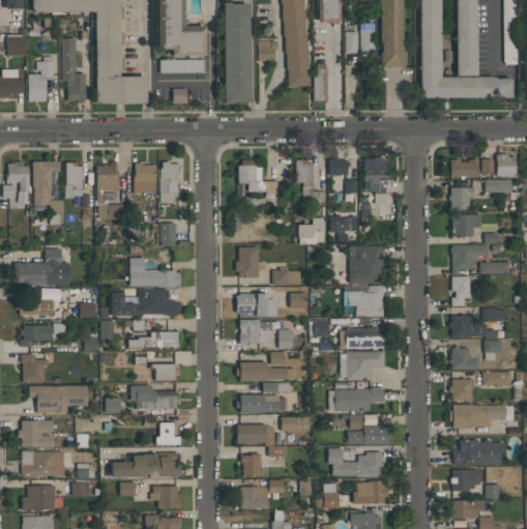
[(25,0),(26,8),(7,9),(7,0),(25,0)]
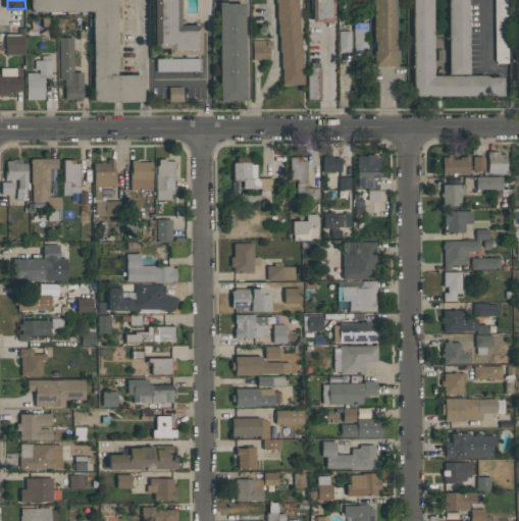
[(119,0),(119,75),(146,75),(146,102),(95,103),(95,12),(32,12),(32,0),(119,0)]
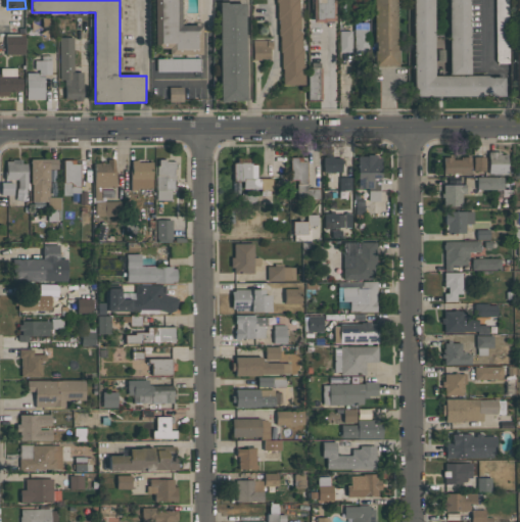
[(204,55),(200,55),(200,56),(194,56),(194,55),(181,55),(181,57),(173,56),(173,55),(171,55),(171,49),(156,49),(156,0),(184,0),(184,26),(204,26),(204,55)]
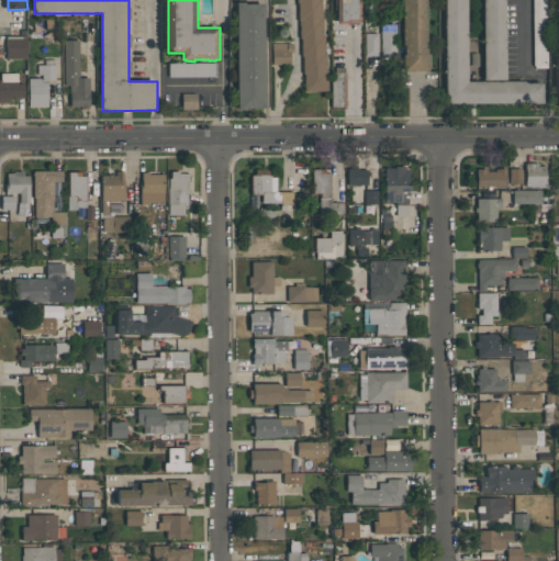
[(299,0),(324,0),(324,18),(325,18),(325,35),(326,35),(327,53),(328,53),(328,70),(330,70),(330,91),(306,92),(306,75),(305,75),(304,57),(303,57),(303,40),(302,40),(302,21),(301,22),(300,2),(299,2),(299,0)]
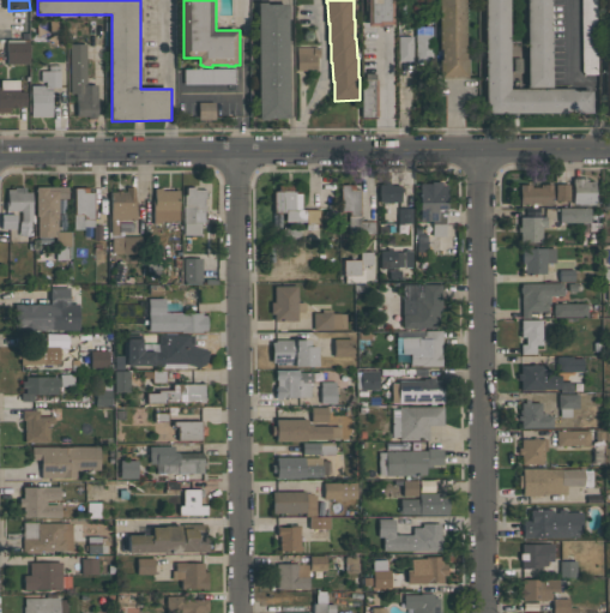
[(369,0),(394,0),(394,25),(384,25),(384,26),(369,26),(369,0)]
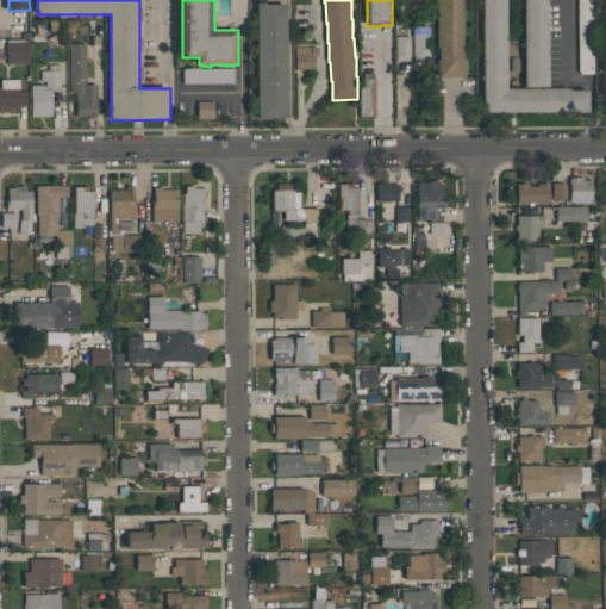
[(467,79),(438,79),(438,60),(439,60),(439,49),(438,49),(437,0),(463,0),(464,60),(467,58),(467,79)]
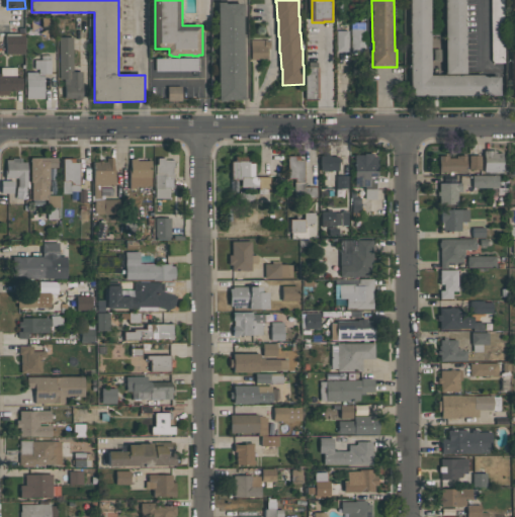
[(411,95),(411,0),(466,0),(466,75),(485,75),(485,77),(501,77),(501,95),(411,95)]
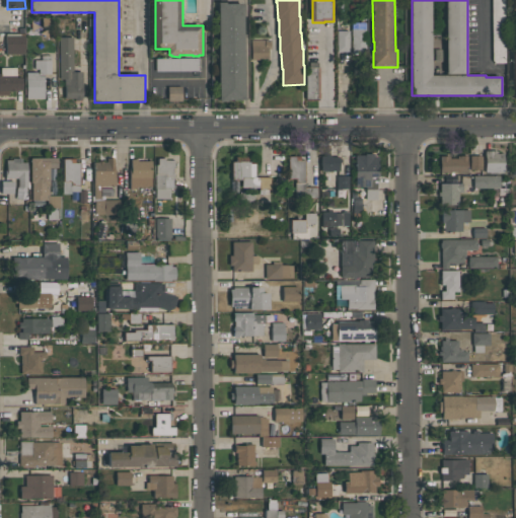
[(494,0),(495,65),(507,64),(506,0),(494,0)]
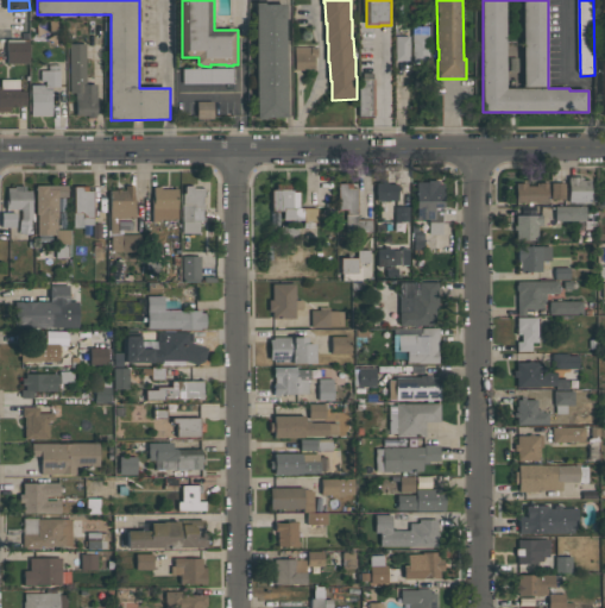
[(288,5),(288,118),(269,118),(269,120),(258,120),(258,2),(266,2),(266,5),(288,5)]
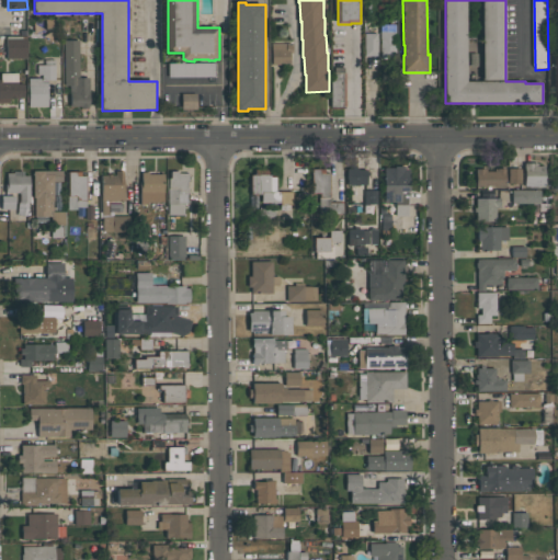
[(383,34),(383,25),(398,25),(398,58),(383,58),(383,34)]
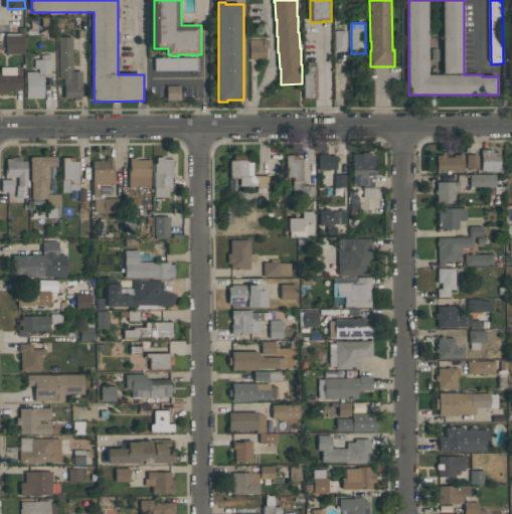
[(348,31),(348,52),(337,52),(337,31),(348,31)]
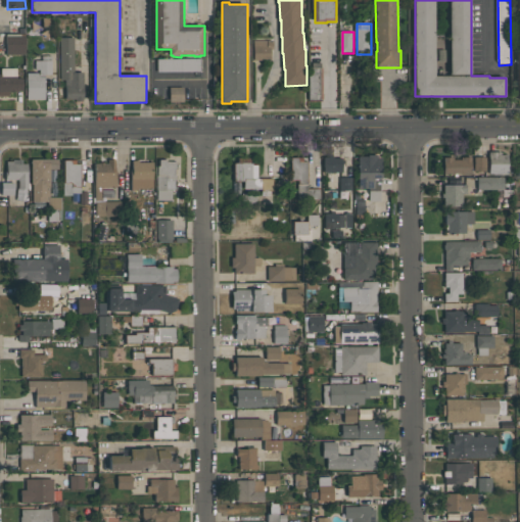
[(27,35),(27,55),(15,55),(15,57),(11,57),(11,55),(8,55),(8,35),(27,35)]
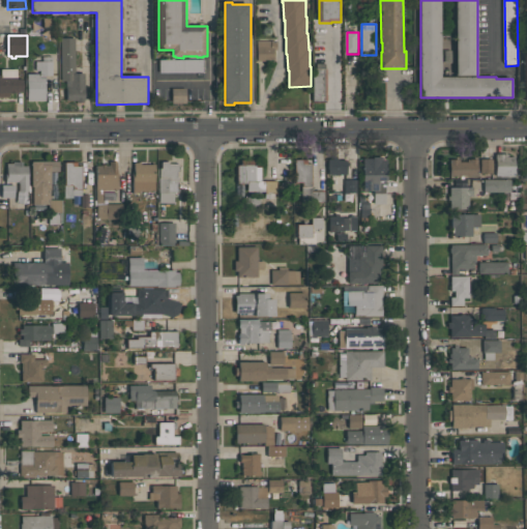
[(86,103),(78,103),(78,101),(68,101),(68,85),(63,84),(63,38),(78,38),(78,65),(85,65),(85,74),(87,74),(87,92),(86,92),(86,103)]
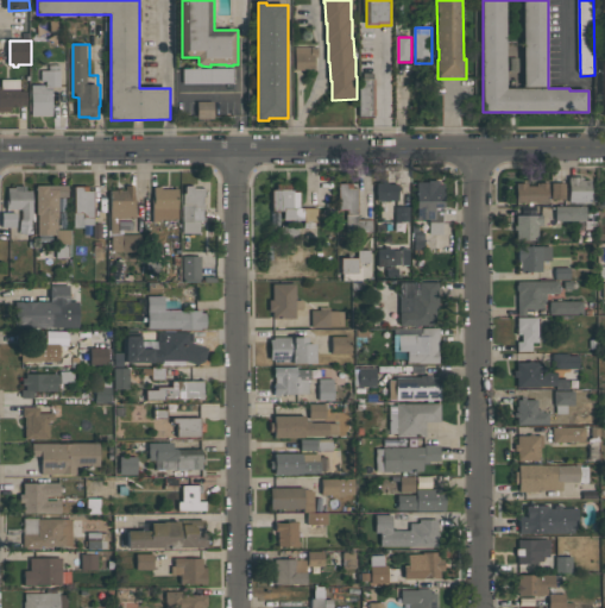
[(297,71),(319,71),(317,48),(297,49),(297,71)]
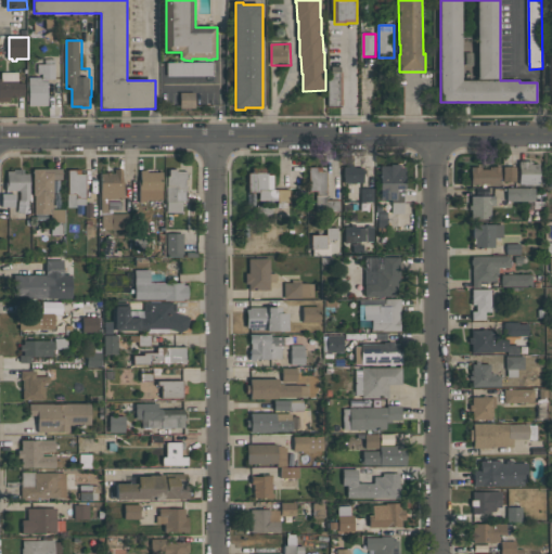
[(56,60),(56,79),(49,79),(50,106),(30,106),(30,78),(43,78),(43,75),(39,75),(39,65),(47,64),(47,60),(56,60)]
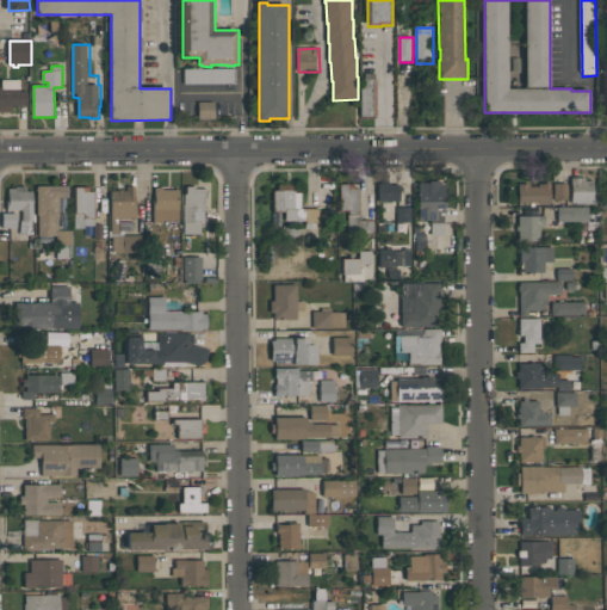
[(237,71),(185,69),(185,85),(237,85),(237,71)]
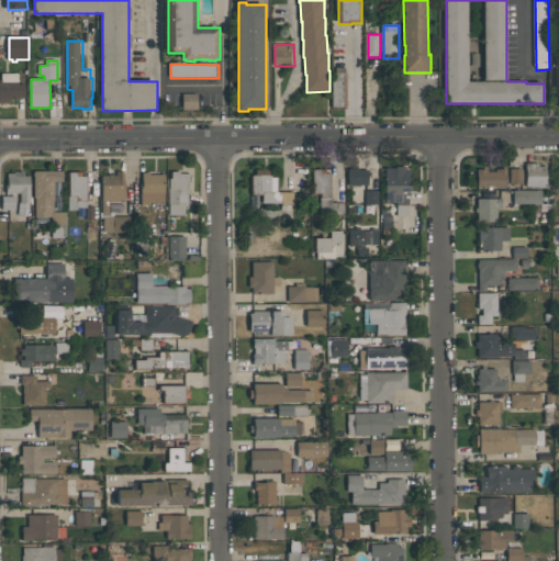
[(333,108),(333,73),(337,73),(337,68),(347,68),(347,73),(348,73),(348,108),(333,108)]
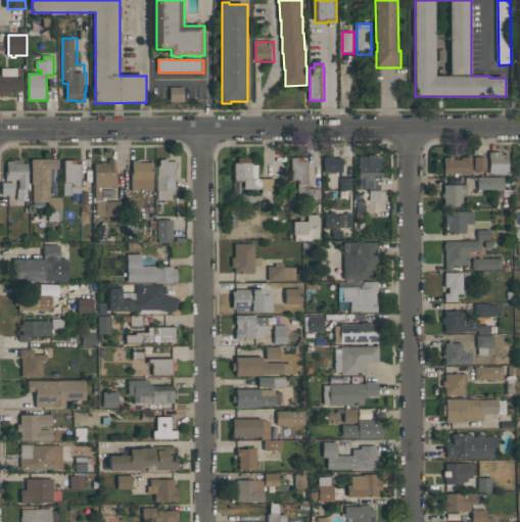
[(18,68),(18,79),(25,79),(25,91),(18,91),(18,93),(10,93),(10,96),(0,96),(0,75),(3,75),(3,68),(18,68)]
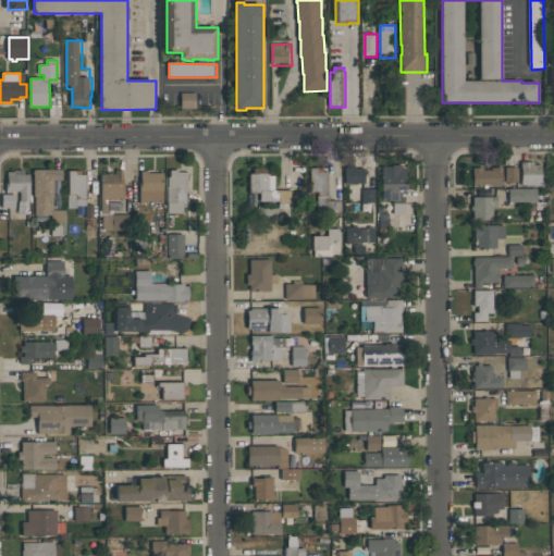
[(182,110),(198,110),(197,94),(182,95),(182,110)]
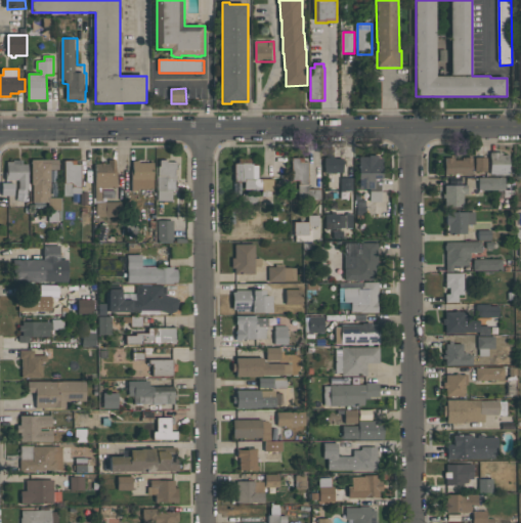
[(491,174),(491,153),(504,153),(504,156),(511,156),(511,174),(510,174),(510,175),(506,175),(506,174),(491,174)]
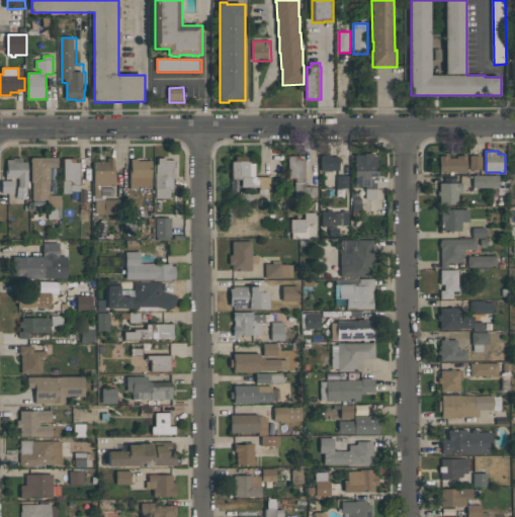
[(340,171),(323,171),(323,156),(327,156),(327,154),(331,154),(331,156),(333,156),(333,157),(340,157),(340,159),(342,159),(342,162),(340,162),(340,171)]
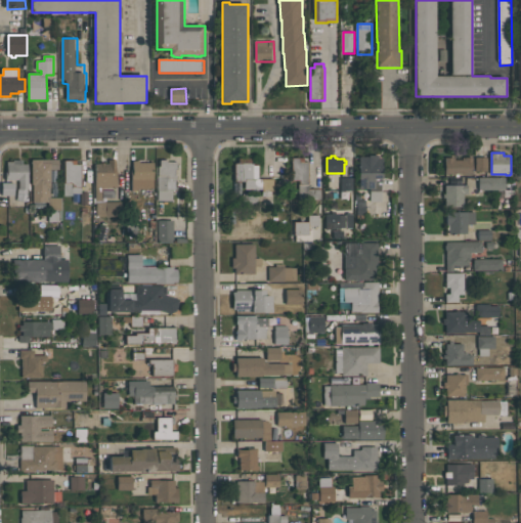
[(384,158),(384,180),(383,180),(383,203),(372,203),(372,189),(360,189),(360,157),(370,157),(370,156),(380,156),(380,158),(384,158)]
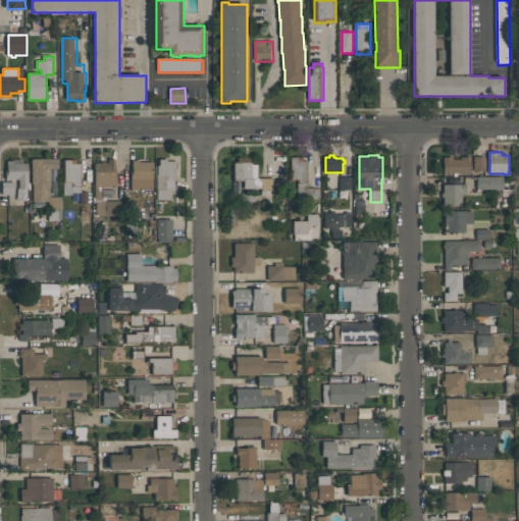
[(445,173),(445,157),(455,157),(455,160),(462,160),(462,157),(472,157),(472,173),(465,173),(465,174),(460,174),(460,173),(455,173),(455,175),(451,175),(451,173),(445,173)]
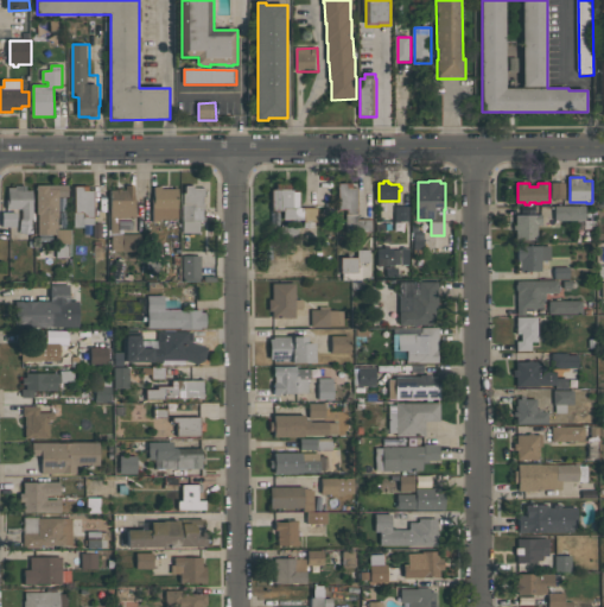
[(552,183),(566,183),(567,200),(553,200),(552,183)]
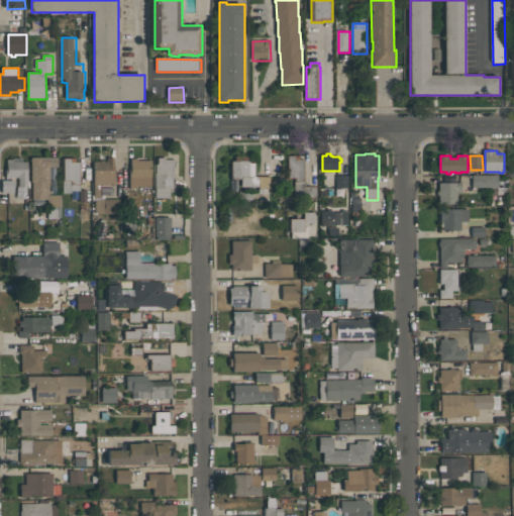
[(289,179),(289,157),(297,157),(297,160),(306,160),(306,187),(318,187),(318,199),(296,199),(296,182),(297,182),(297,179),(289,179)]
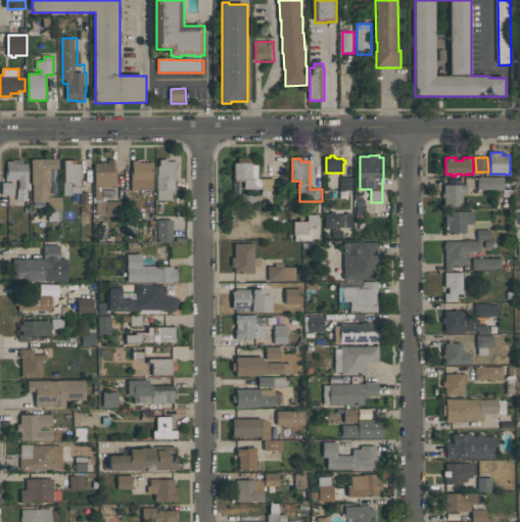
[(34,202),(34,185),(33,185),(33,159),(60,159),(60,170),(52,170),(52,197),(49,197),(49,202),(34,202)]
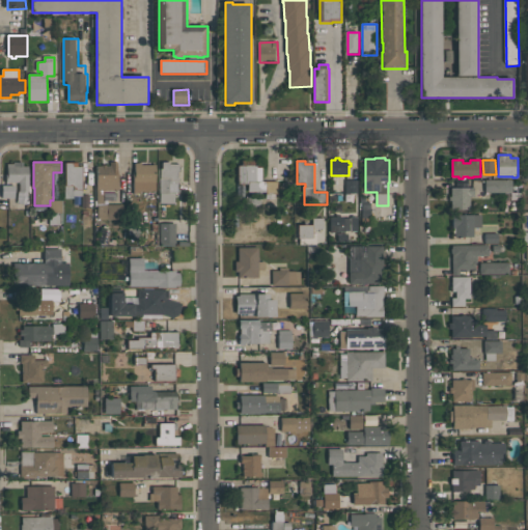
[(161,204),(161,194),(161,178),(162,178),(162,169),(164,169),(164,162),(171,162),(171,164),(181,164),(181,172),(179,172),(179,178),(181,178),(181,182),(181,193),(175,193),(175,204),(161,204)]
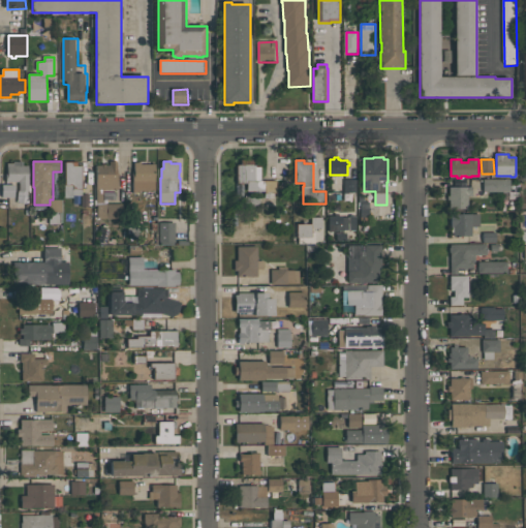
[(8,163),(14,163),(14,162),(24,162),(24,166),(30,166),(30,180),(30,190),(18,190),(18,182),(9,182),(9,183),(7,183),(7,178),(8,178),(8,163)]
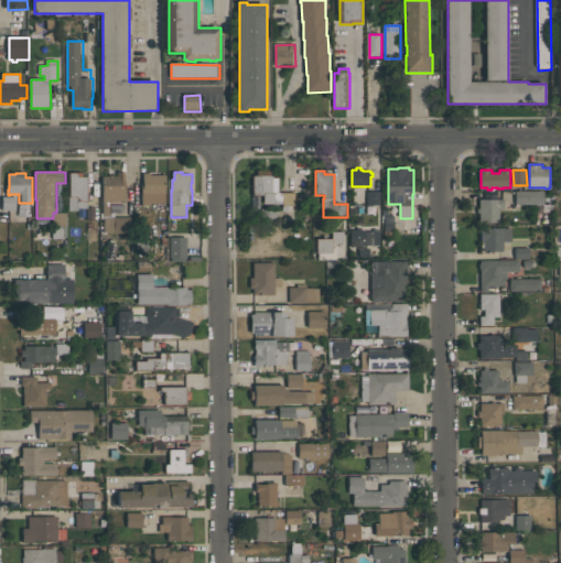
[(89,208),(79,208),(79,212),(71,212),(71,197),(71,173),(77,173),(84,173),(84,177),(89,177),(89,208)]
